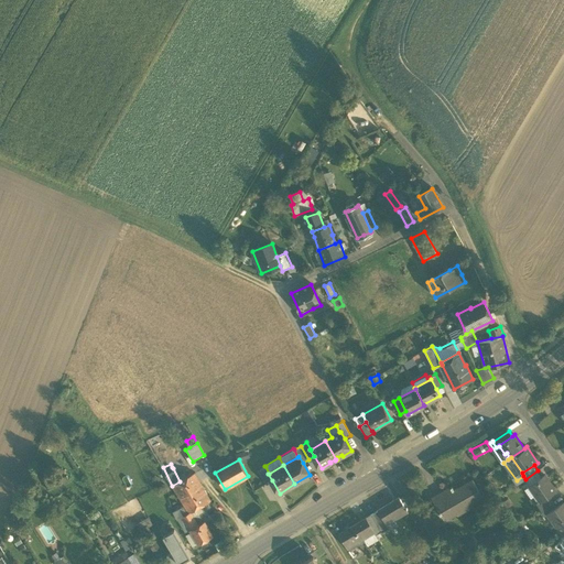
[(258,470),(267,485),(272,480),(268,474),(269,474),(266,466),(258,470)]
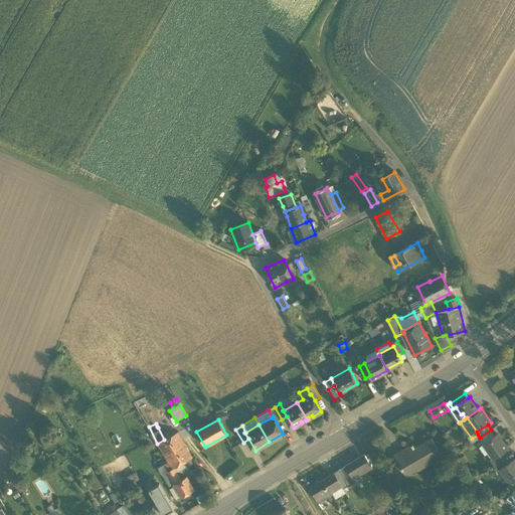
[(157,444),(165,456),(184,444),(177,432),(164,440),(157,444)]
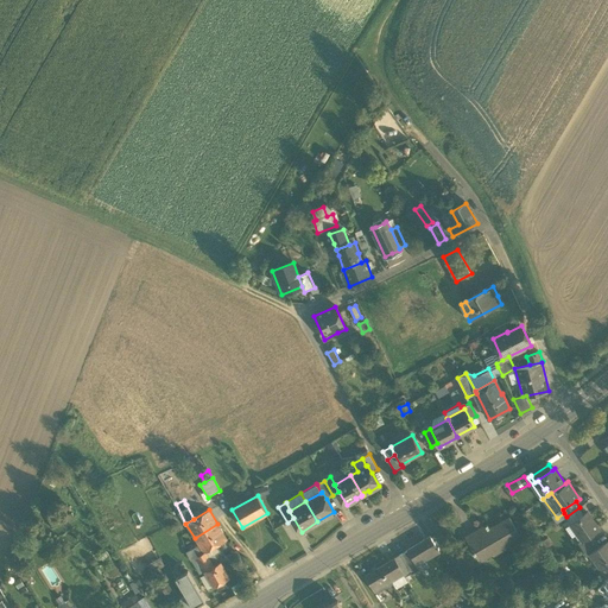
[(71,511),(51,519),(55,525),(74,517),(71,511)]
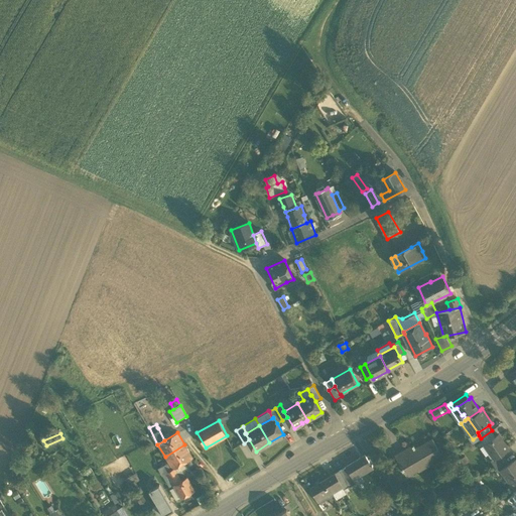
[(494,457),(494,458),(502,453),(508,447),(499,434),(485,443),(494,457)]
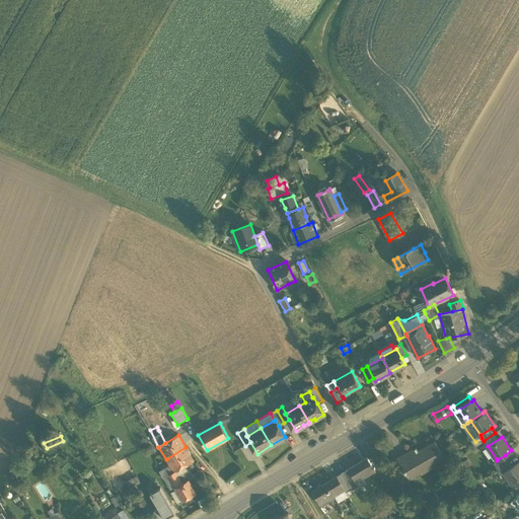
[(405,472),(409,478),(430,465),(431,466),(445,458),(434,441),(419,450),(417,447),(399,457),(405,467),(403,469),(404,470),(403,471),(405,473),(405,472)]
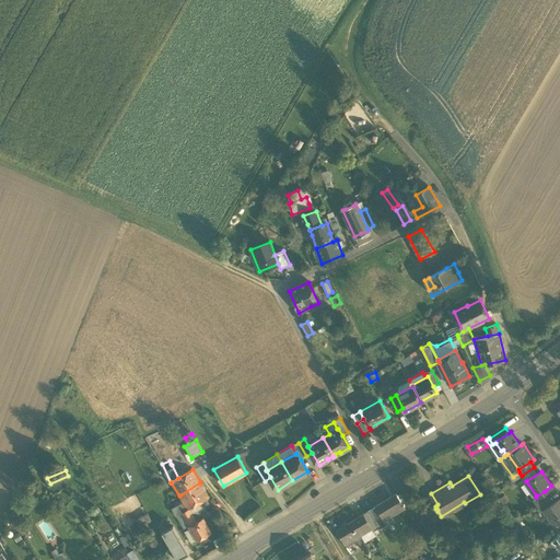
[(209,498),(200,482),(179,496),(185,505),(188,510),(189,510),(199,503),(209,498)]
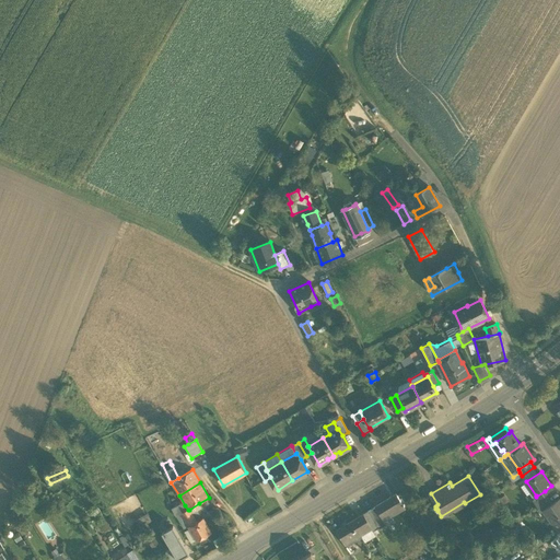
[(533,499),(537,504),(548,497),(545,491),(536,497),(536,496),(533,499)]
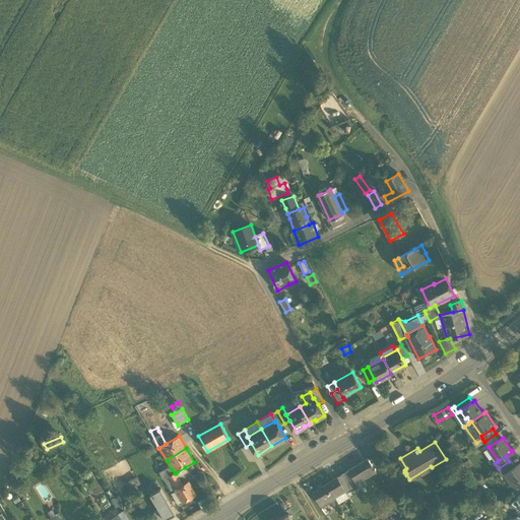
[(344,489),(346,493),(351,491),(351,492),(366,483),(363,479),(376,471),(368,459),(342,474),(348,484),(343,488),(344,489)]
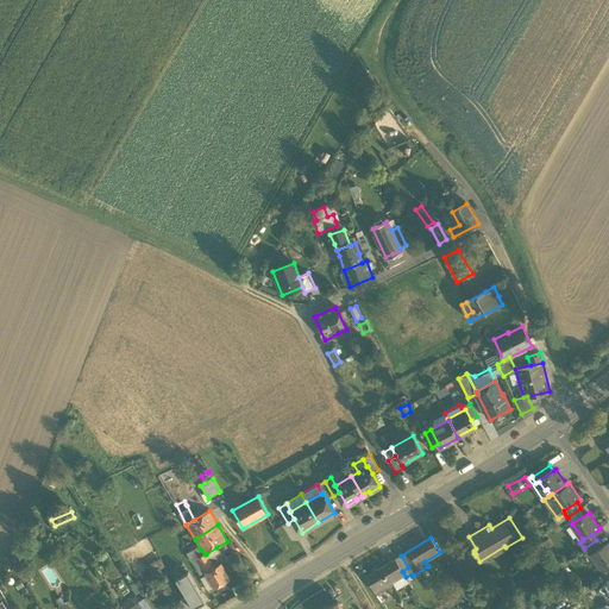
[(601,546),(596,540),(584,548),(589,556),(591,553),(601,546)]
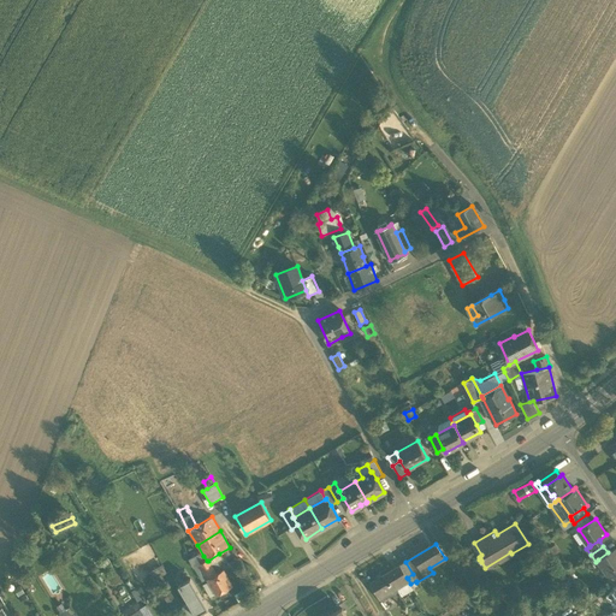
[(598,560),(614,582),(615,580),(615,548),(608,552),(598,560)]
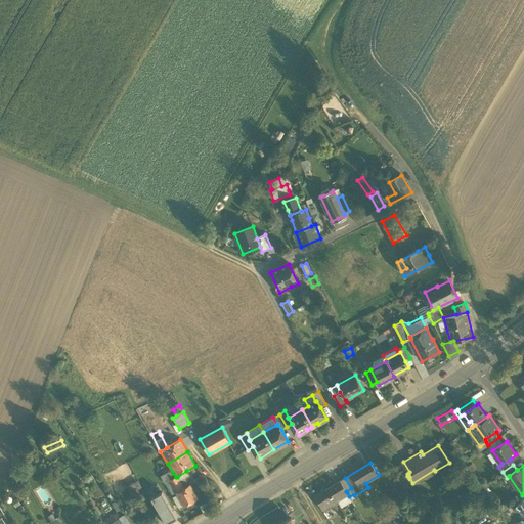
[(14,471),(10,480),(17,483),(20,474),(14,471)]
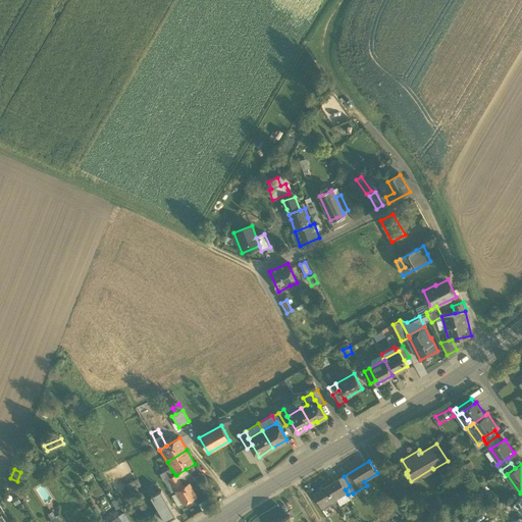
[(176,475),(178,478),(183,476),(188,473),(186,469),(176,475)]
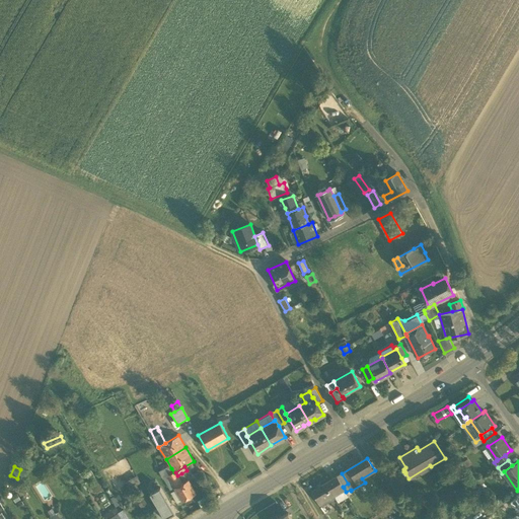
[(168,476),(168,475),(174,472),(171,468),(170,469),(169,467),(159,472),(163,478),(164,478),(168,476)]
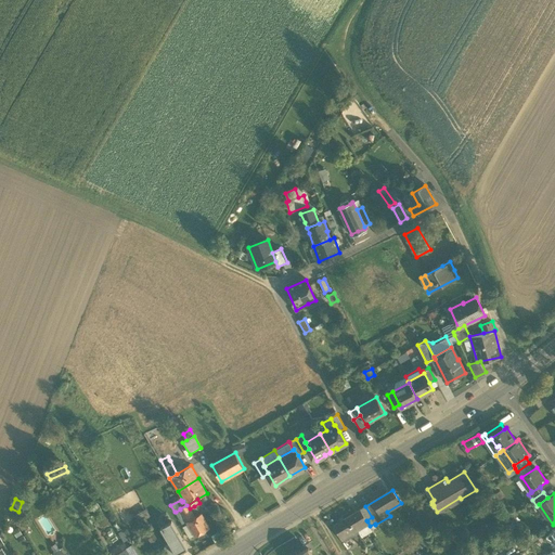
[(186,521),(195,517),(190,508),(188,505),(186,505),(180,508),(180,510),(186,521)]
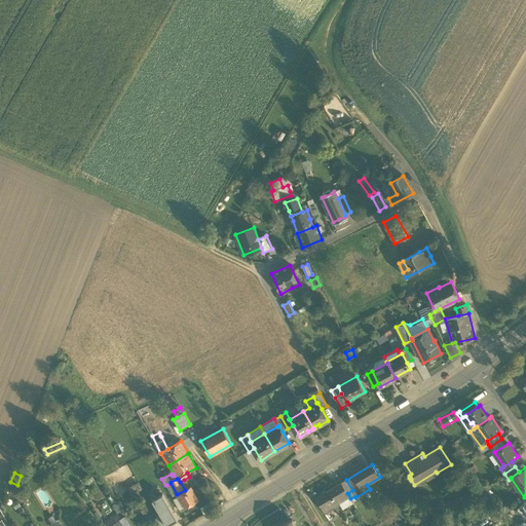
[(189,488),(184,480),(180,482),(185,490),(189,488)]
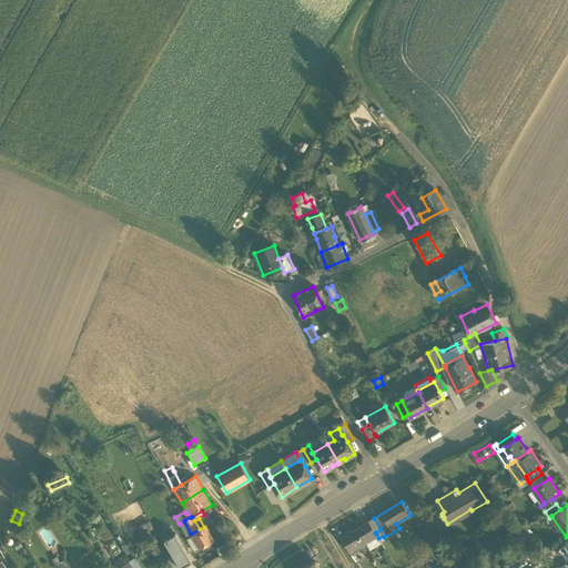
[(368,521),(375,533),(381,529),(374,518),(373,519),(368,521)]
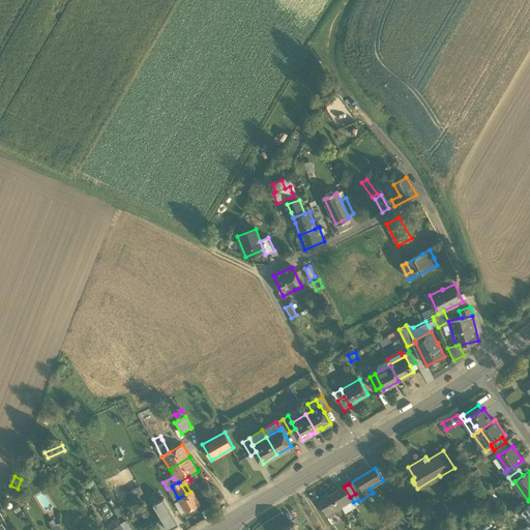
[(172,487),(168,489),(174,501),(178,498),(172,487)]
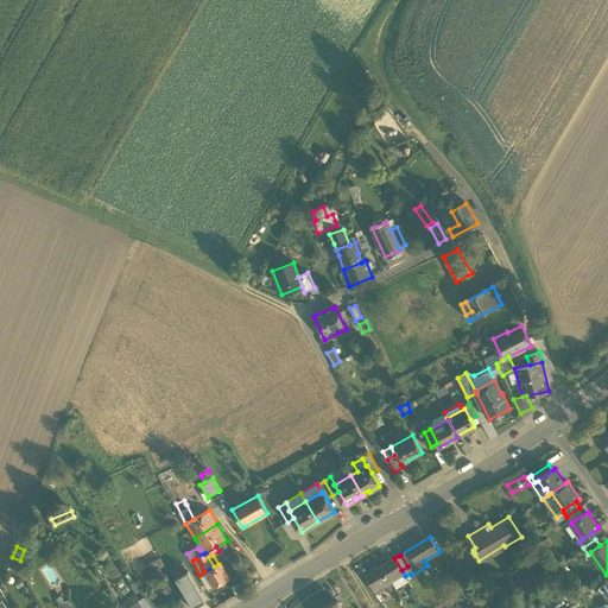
[(387,563),(394,576),(401,571),(403,571),(401,570),(394,558),(393,559),(387,563)]
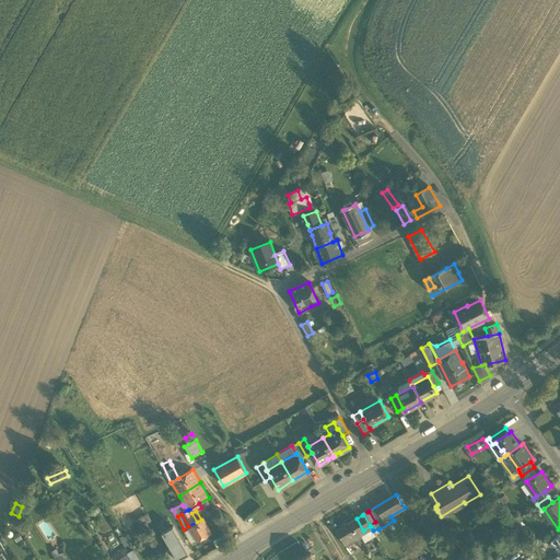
[(210,533),(202,518),(201,520),(197,522),(188,526),(196,540),(210,533)]
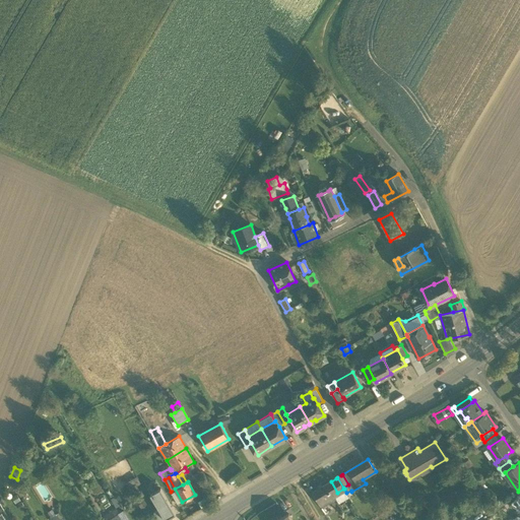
[(313,493),(319,504),(337,493),(331,481),(313,493)]
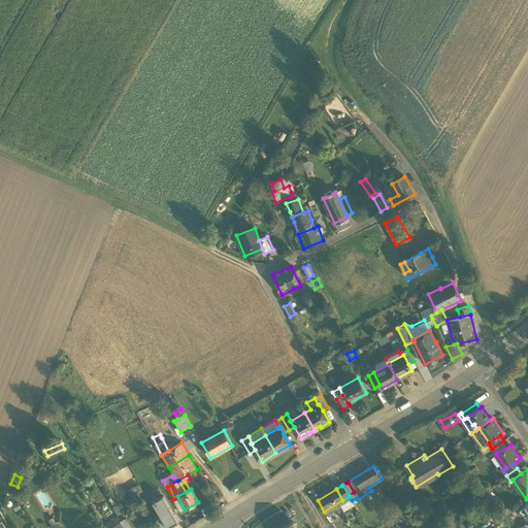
[(14,495),(21,504),(27,500),(21,491),(14,495)]
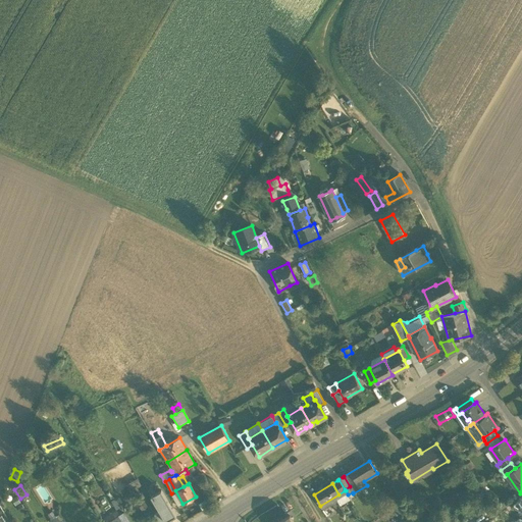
[(161,490),(151,497),(159,512),(165,521),(176,516),(161,490)]
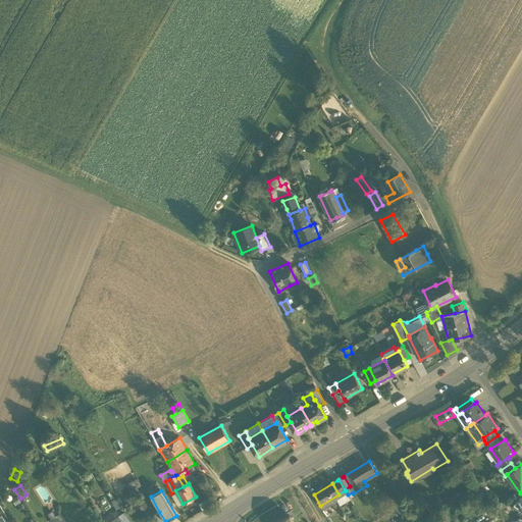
[(12,499),(16,505),(20,502),(16,496),(12,499)]
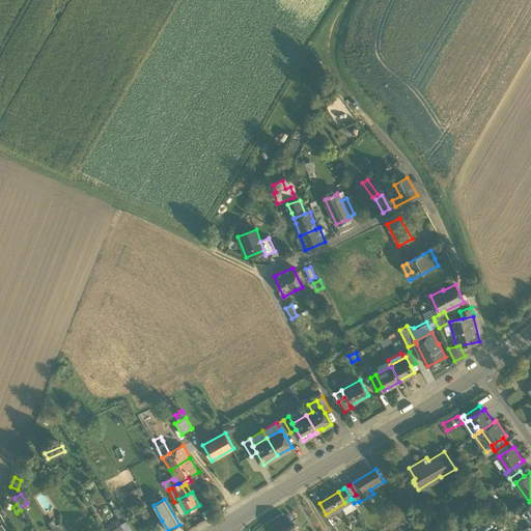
[(48,523),(52,528),(57,525),(53,520),(48,523)]
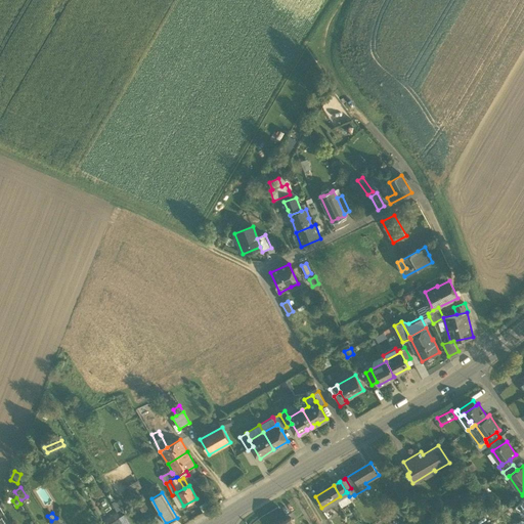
[(117,514),(106,521),(107,523),(110,523),(120,518),(117,514)]
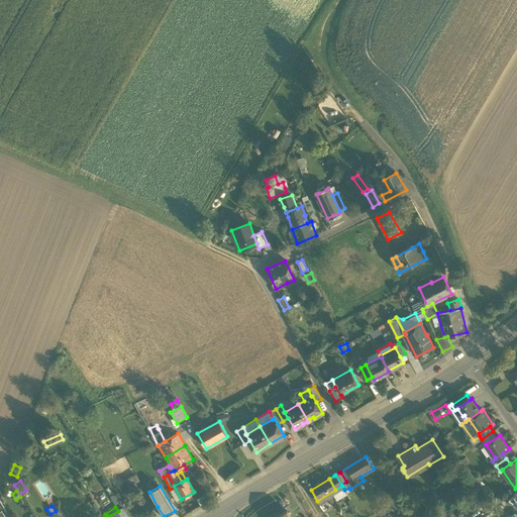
[(152,510),(156,516),(164,516),(158,507),(152,510)]
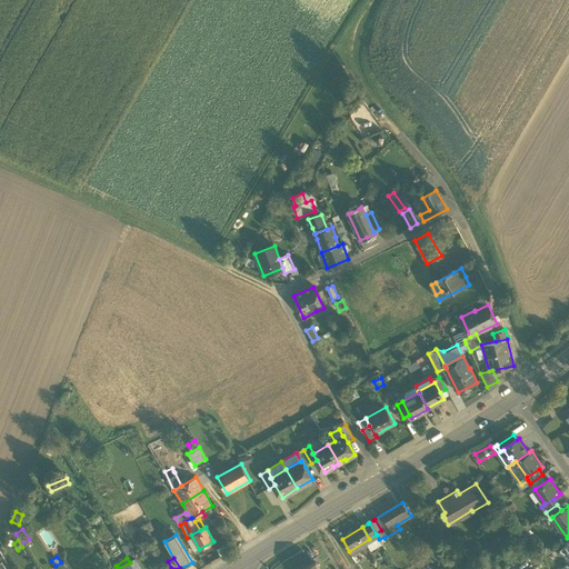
[(119,568),(131,568),(133,568),(132,568),(141,568),(136,559),(130,562),(119,568)]
